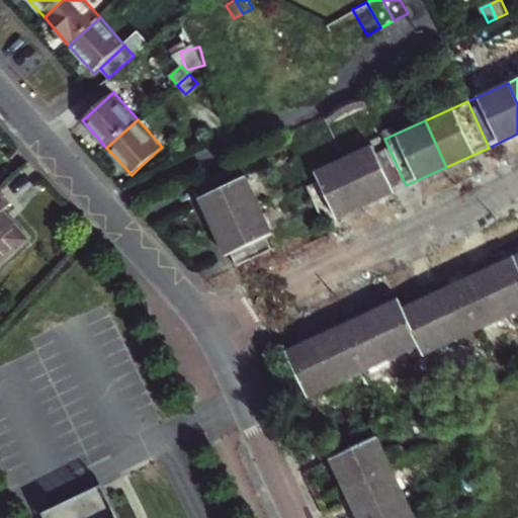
[(406,185),(384,139),(345,157),(366,203),(406,185)]
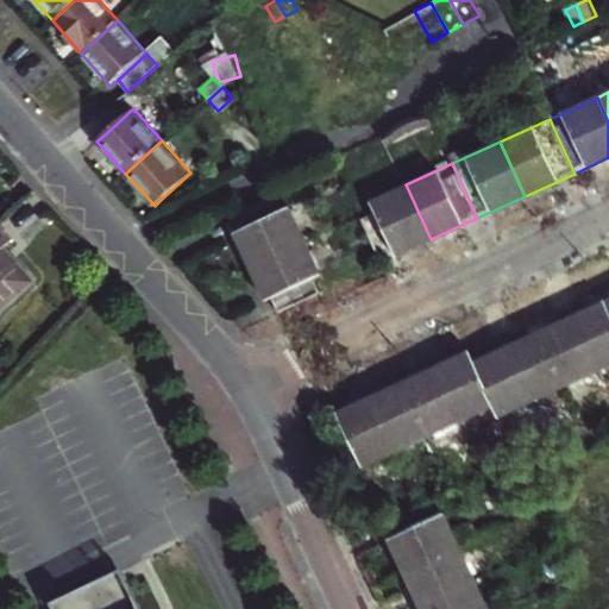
[(431,239),(406,184),(358,207),(382,261),(431,239)]
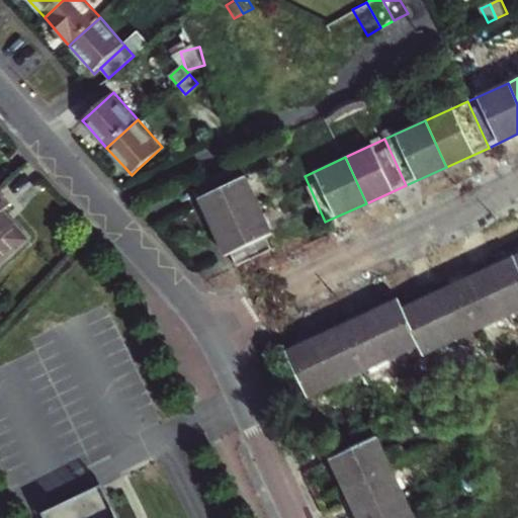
[(235,165),(199,182),(204,193),(199,195),(212,224),(259,202),(246,174),(240,177),(235,165)]
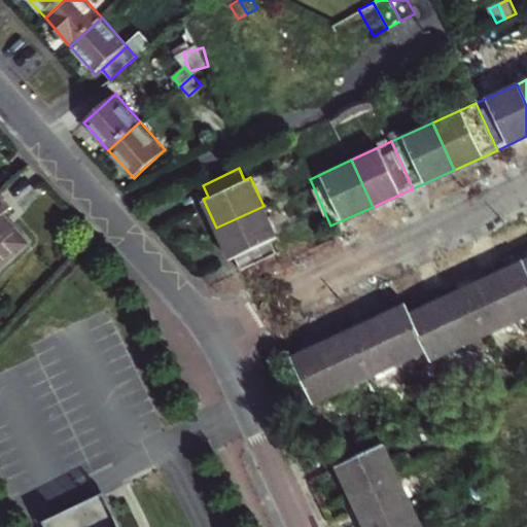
[(0,196),(0,272),(31,246),(3,214),(10,208),(0,196)]
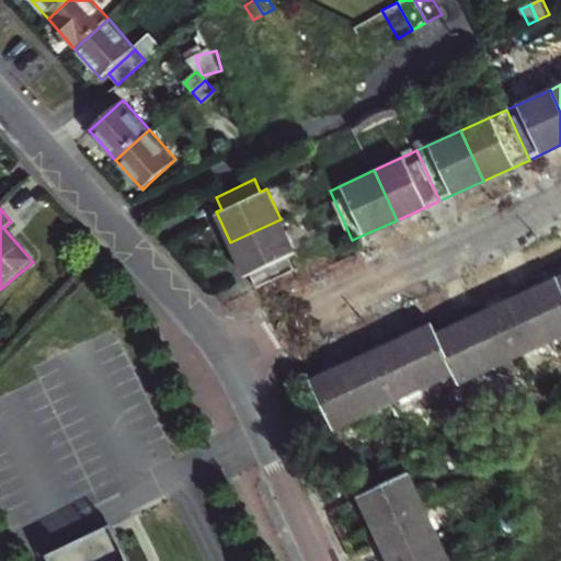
[(288,256),(296,253),(281,219),(230,242),(245,275),(251,273),(256,286),(294,268),(288,256)]
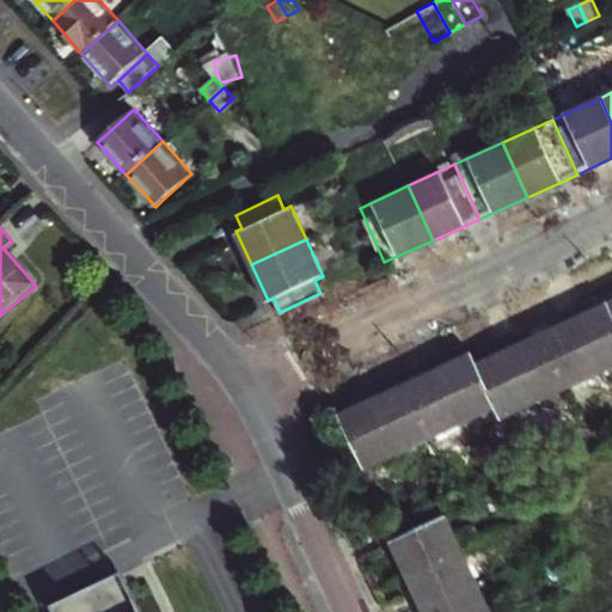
[(611,367),(611,308),(606,297),(573,312),(601,373),(611,367)]
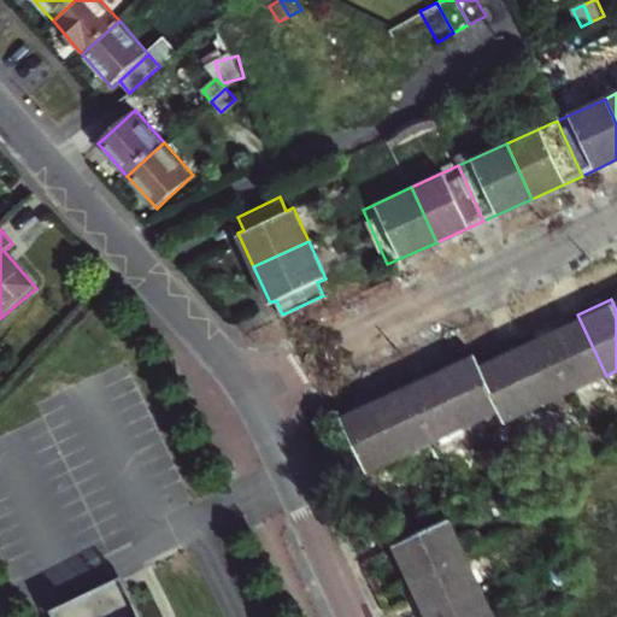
[(606,376),(577,315),(544,330),(573,391),(606,376)]
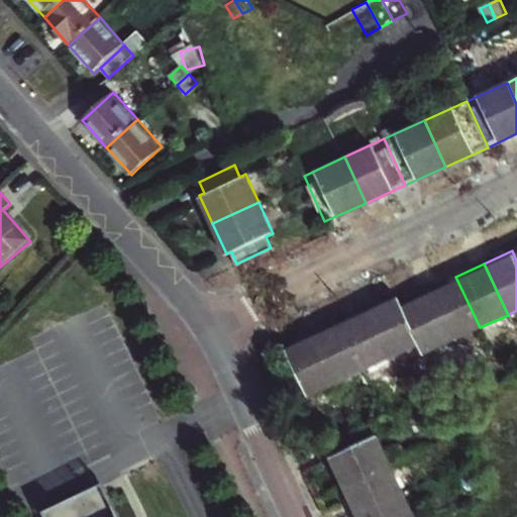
[(480,327),(455,277),(429,289),(452,339),(480,327)]
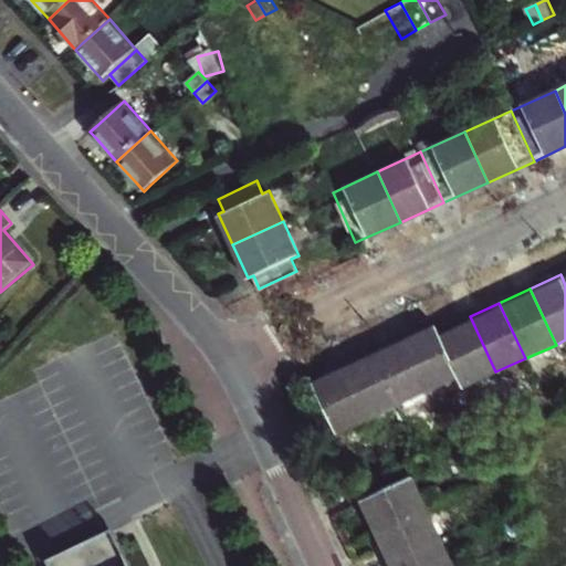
[(465,385),(495,371),(470,316),(439,331),(465,385)]
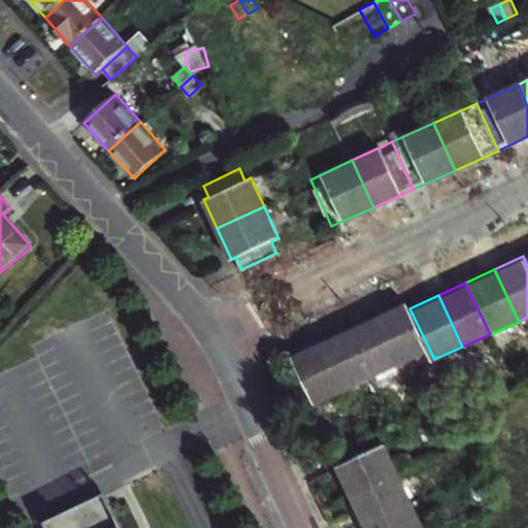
[(409,308),(405,299),(377,311),(401,364),(430,352),(409,308)]
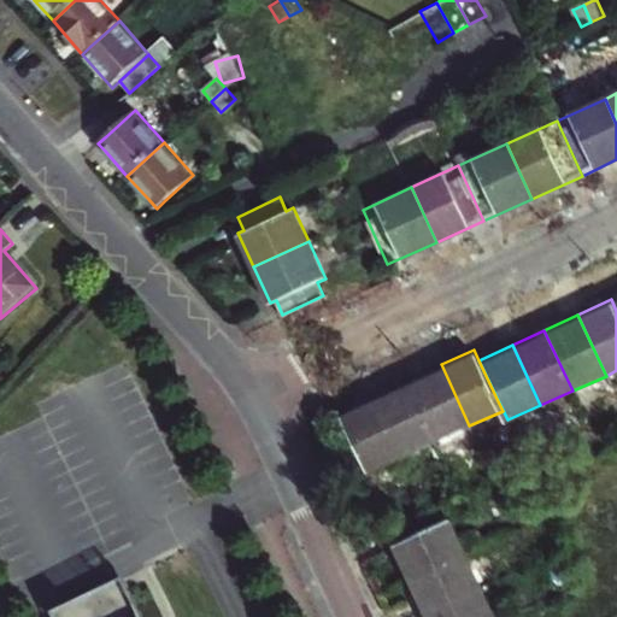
[(469,425),(441,364),(409,381),(435,441),(469,425)]
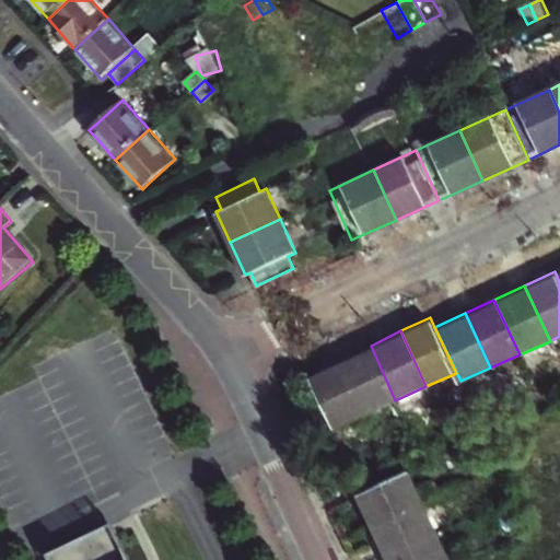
[(395,400),(371,346),(340,359),(364,415),(395,400)]
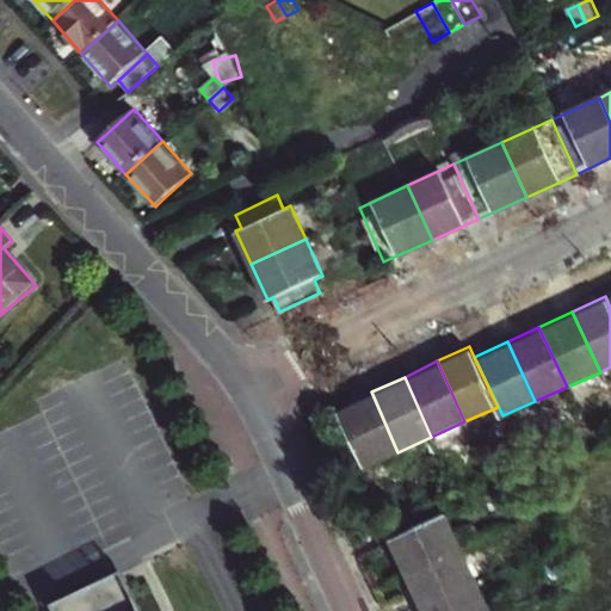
[(397,452),(371,392),(337,407),(365,468),(397,452)]
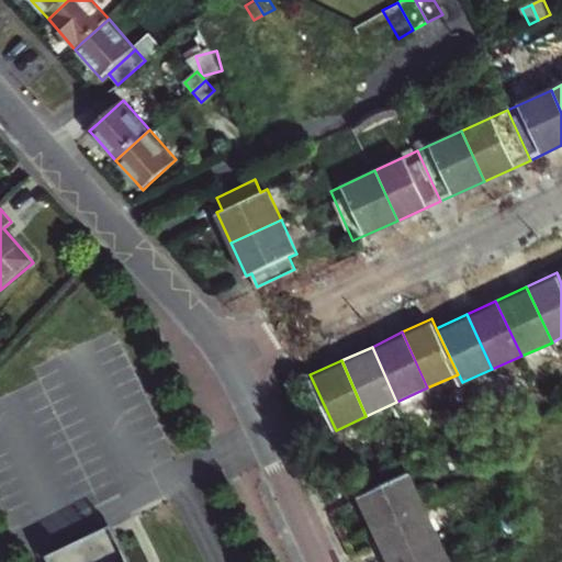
[(446,427),(433,434),(438,444),(451,438),(446,427)]
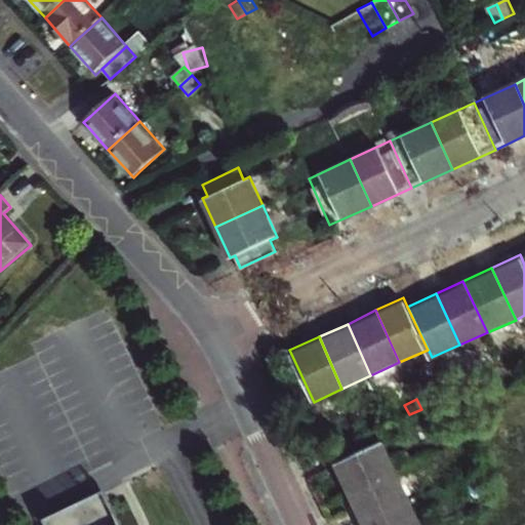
[(341,446),(360,437),(356,429),(337,437),(341,446)]
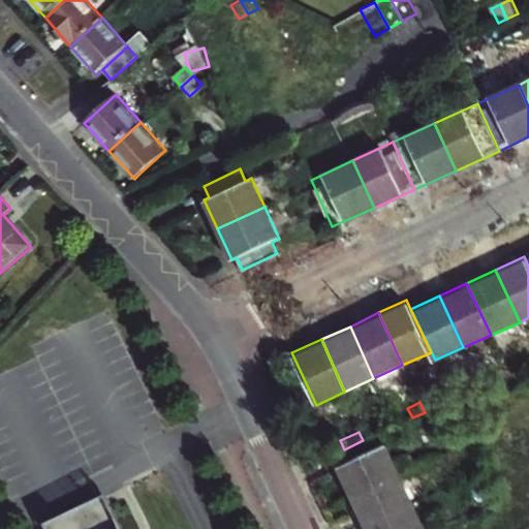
[(351,494),(398,472),(381,433),(333,455),(351,494)]
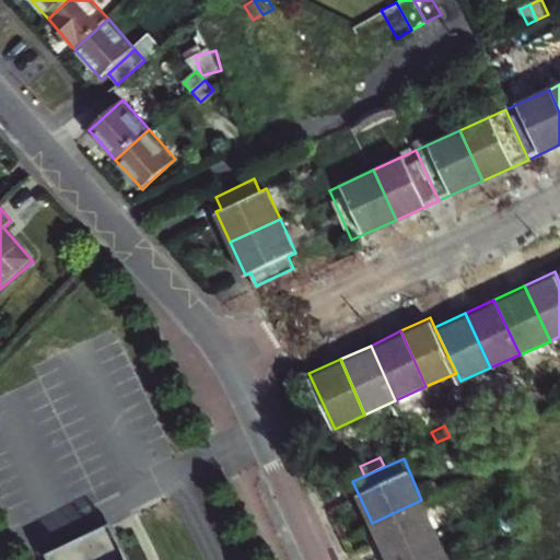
[(386,555),(436,531),(421,500),(372,523),(386,555)]
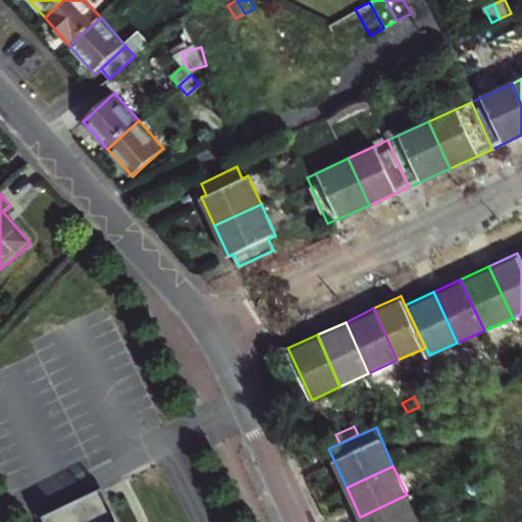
[(361,521),(419,521),(407,494),(360,517),(361,521)]
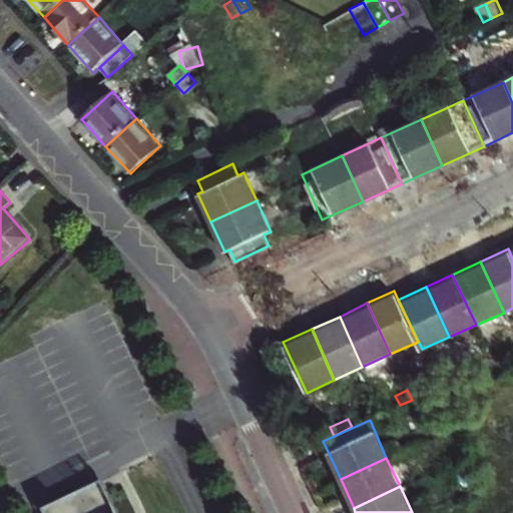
[(114,512),(102,487),(47,512),(114,512)]
